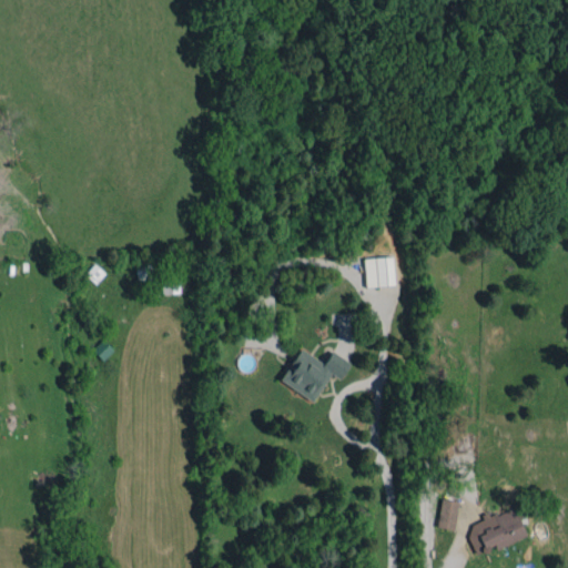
[(366,287),(394,284),(392,255),(363,259),(366,287)]
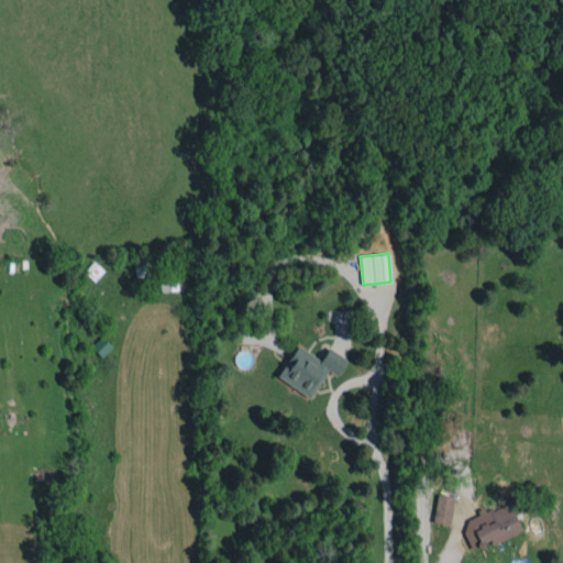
[(94,280),(103,269),(92,261),(84,272),(94,280)]
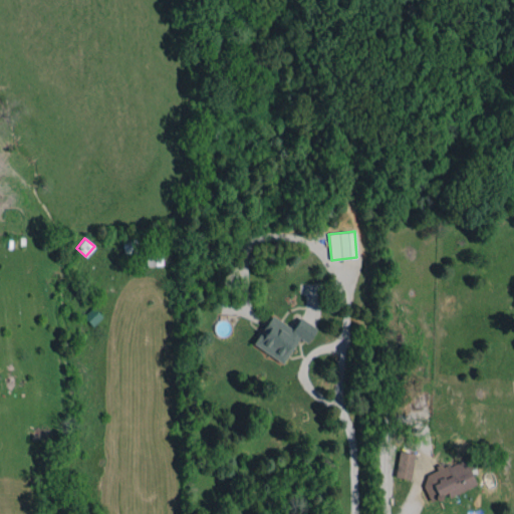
[(137,238),(122,239),(123,252),(137,252),(137,238)]
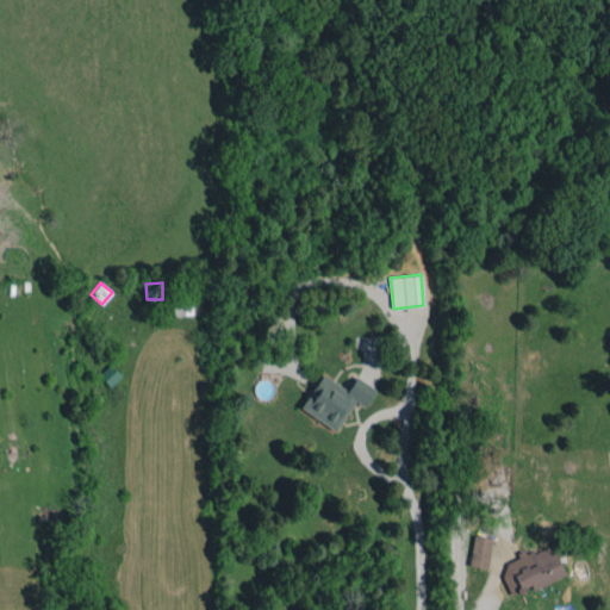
[(300,408),(335,430),(355,400),(363,406),(375,388),(356,377),(347,390),(322,373),(300,408)]
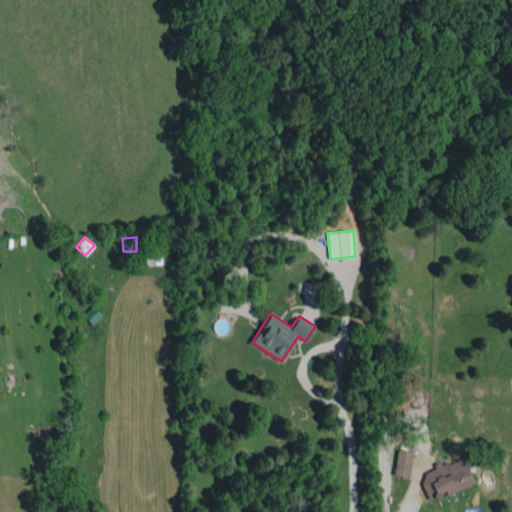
[(409,477),(413,451),(397,449),(394,475),(409,477)]
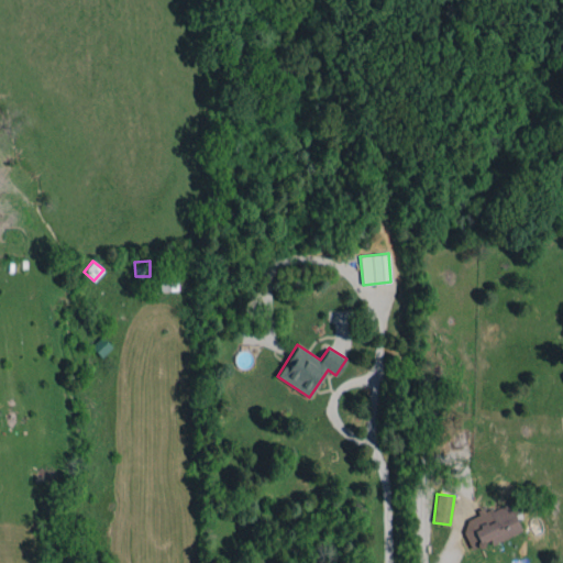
[(521,531),(509,500),(478,514),(478,515),(461,522),(473,549),(490,541),(492,543),(521,531)]
